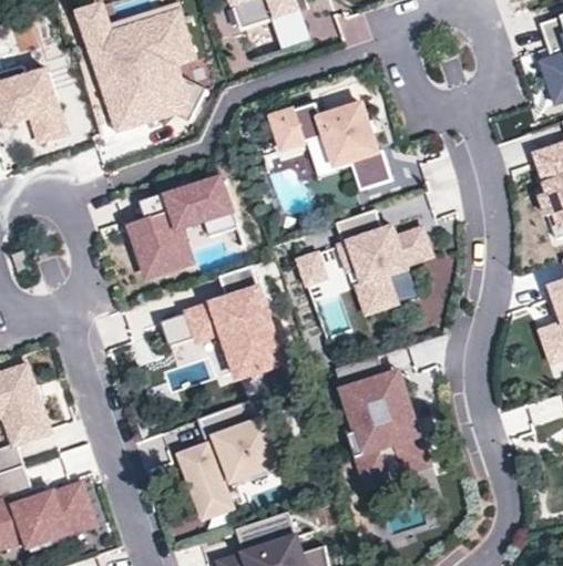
[(192,59),(172,0),(115,0),(77,13),(100,81),(99,82),(115,132),(170,114),(185,122),(202,89),(176,76),(173,65),(192,59)]
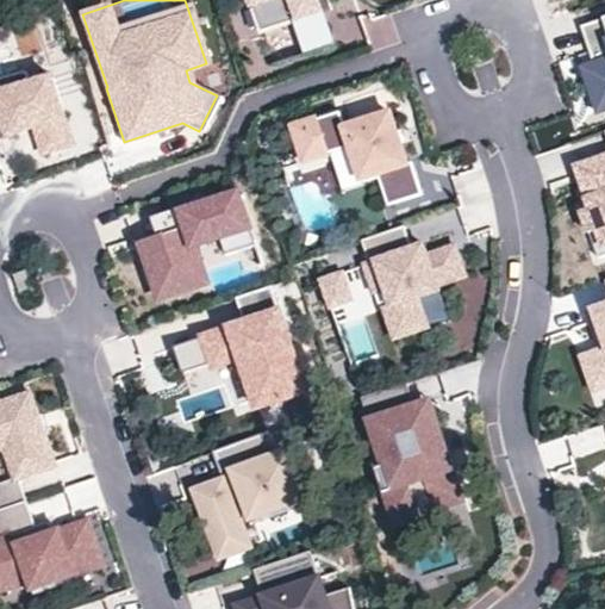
[(243,0),(255,33),(295,20),(315,14),(320,12),(316,0),(243,0)]
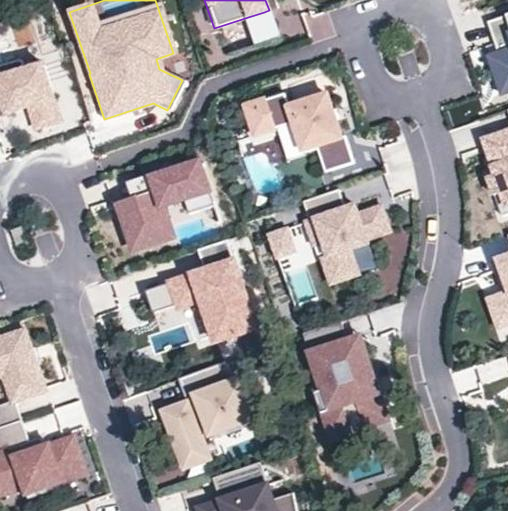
[(264,12),(248,17),(257,44),(273,39),(264,12)]
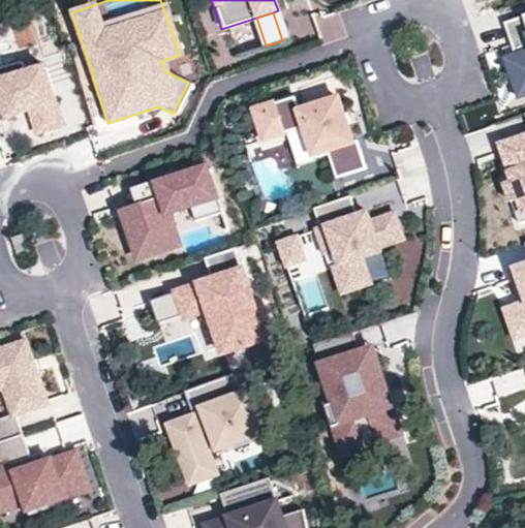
[(314,19),(318,40),(337,37),(334,16),(314,19)]
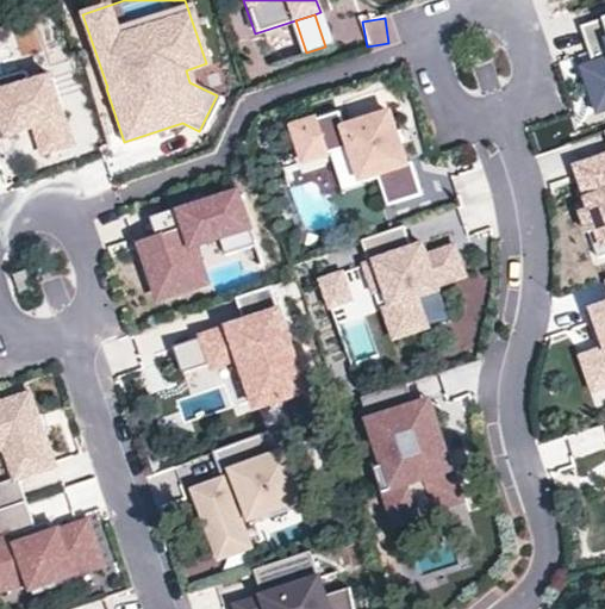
[(600,119),(604,117),(604,29),(582,37),(596,78),(600,91),(592,93),(600,119)]
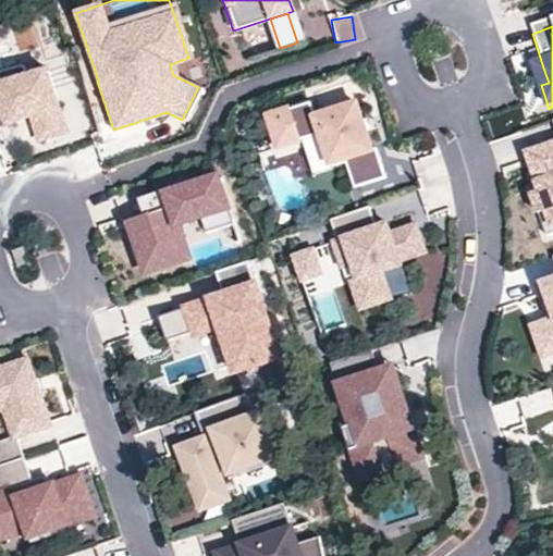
[(45,70),(24,76),(21,65),(0,72),(0,108),(2,115),(4,124),(29,116),(36,140),(64,132),(45,70)]
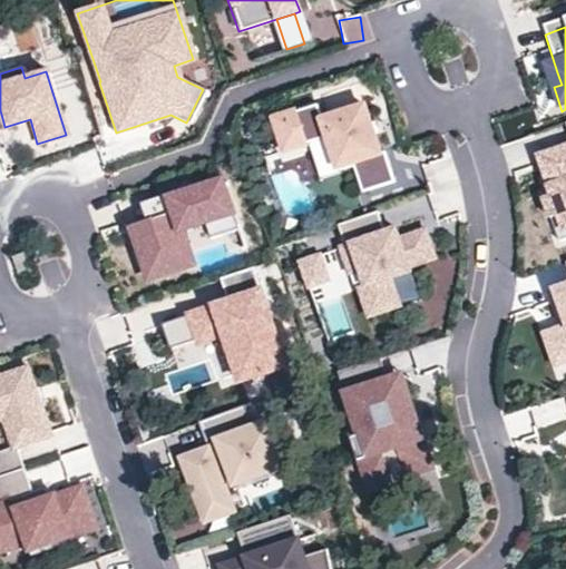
[(562,85),(557,72),(549,75),(554,87),(562,85)]
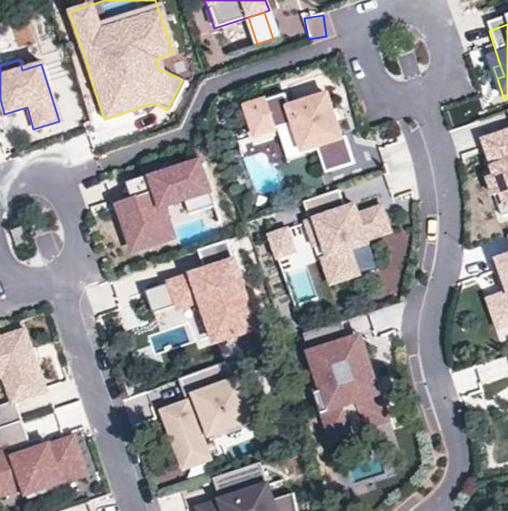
[(319,173),(348,163),(338,136),(337,137),(321,93),(282,107),(279,97),(261,103),(260,100),(237,108),(249,140),(271,132),(270,130),(285,125),(295,154),(311,149),(319,173)]
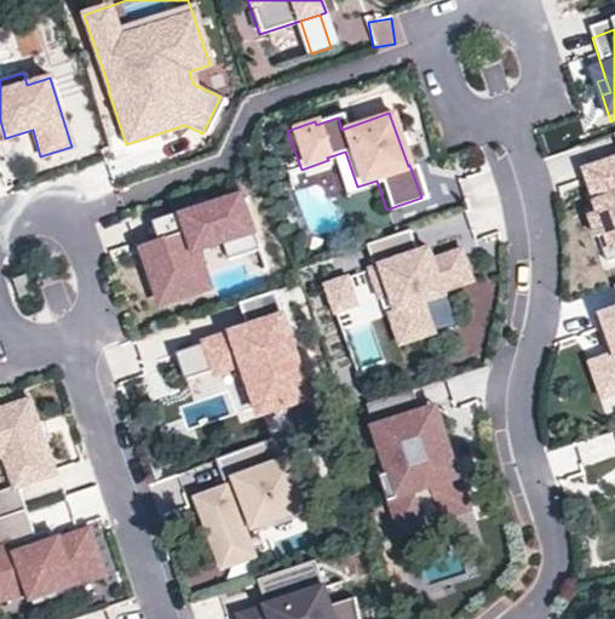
[(587,221),(604,268),(614,264),(614,138),(611,139),(614,152),(614,164),(581,176),(590,199),(596,217),(587,221)]
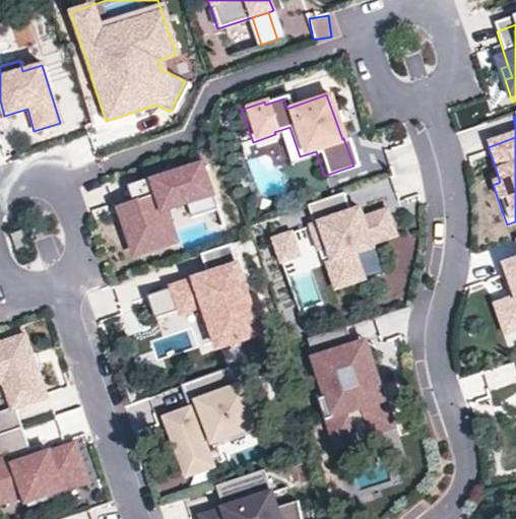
[(187,216),(212,208),(198,165),(169,175),(171,181),(158,185),(156,178),(151,180),(149,177),(137,181),(142,195),(129,199),(114,204),(130,252),(171,239),(160,208),(182,201),(187,216)]
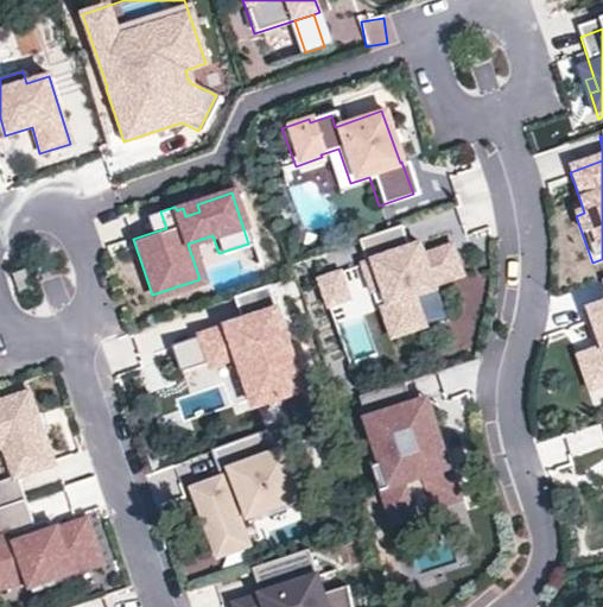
[(584,213),(578,195),(570,197),(576,216),(584,213)]
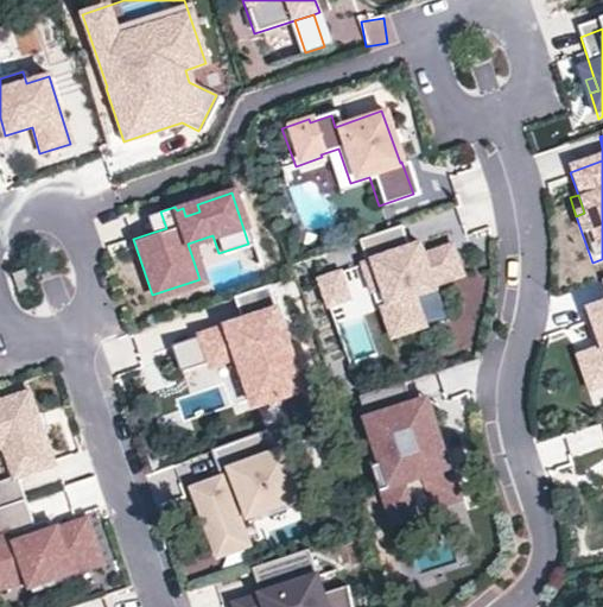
[(197,204),(183,208),(185,216),(200,212),(197,204)]
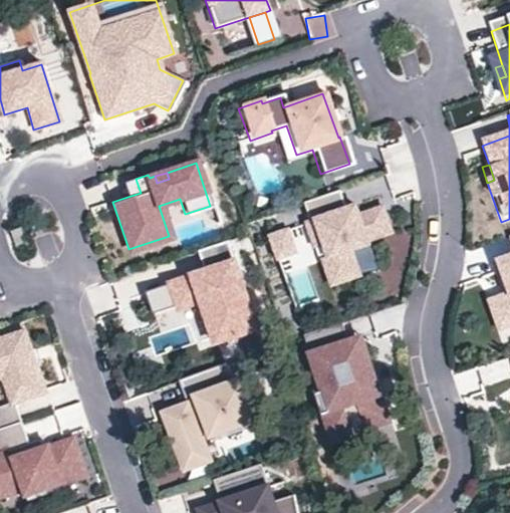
[(122,183),(128,197),(141,193),(136,179),(122,183)]
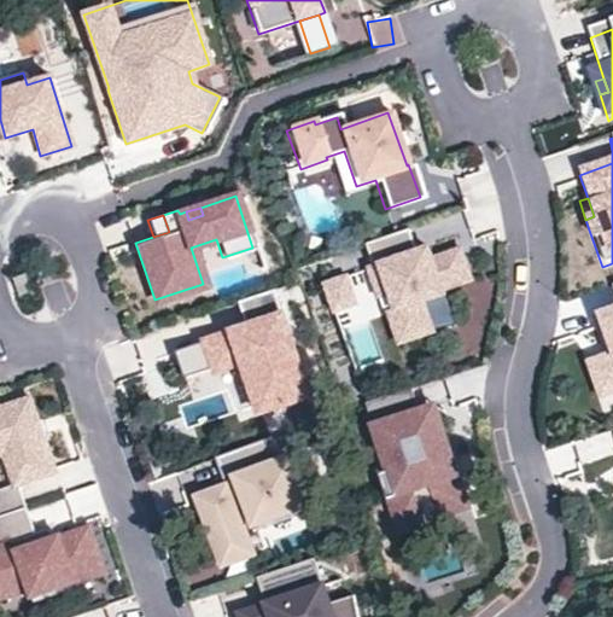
[(416,261),(406,227),(363,242),(371,266),(366,267),(375,295),(386,291),(392,309),(384,312),(395,343),(428,331),(419,302),(441,294),(439,289),(468,280),(457,248),(416,261)]
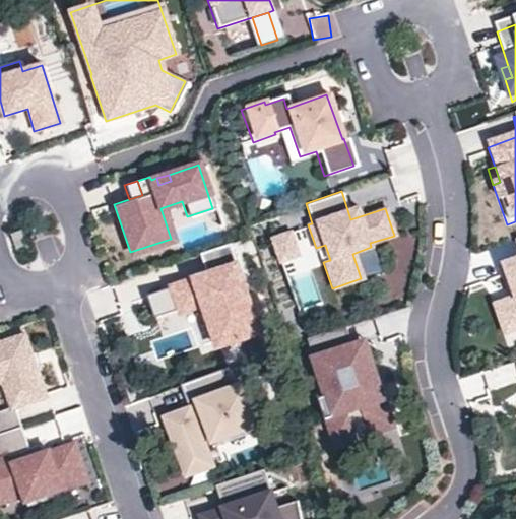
[(296,254),(288,231),(270,238),(277,260),(296,254)]
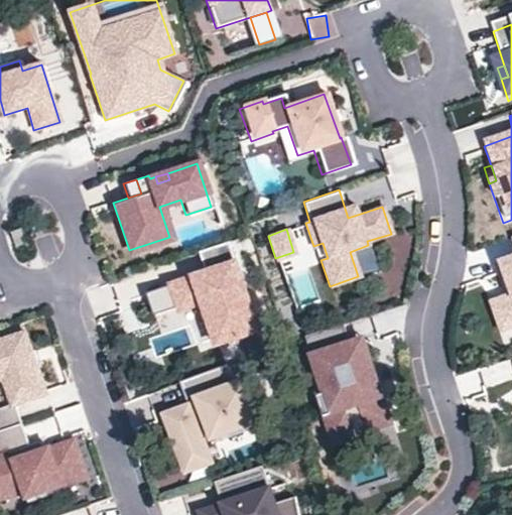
[(511,240),(511,241),(511,242),(511,262),(496,268),(501,283),(506,281),(511,298),(507,300),(491,306),(501,334),(511,330),(511,240)]
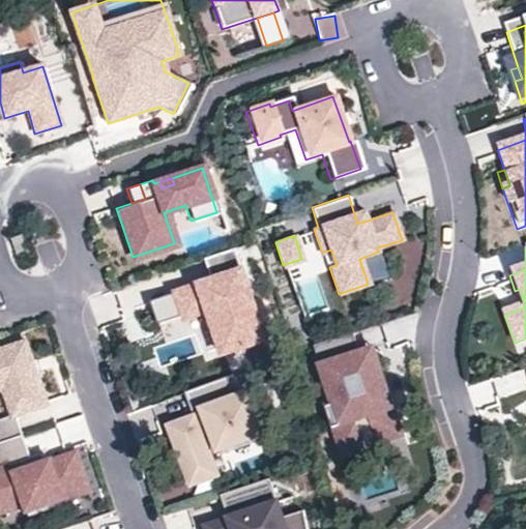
[(229,356),(274,343),(253,272),(156,302),(166,330),(215,315),(229,356)]
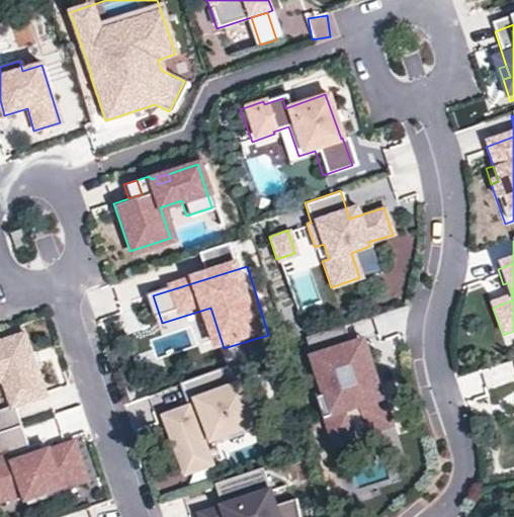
[(503,284),(509,302),(513,299),(508,282),(503,284)]
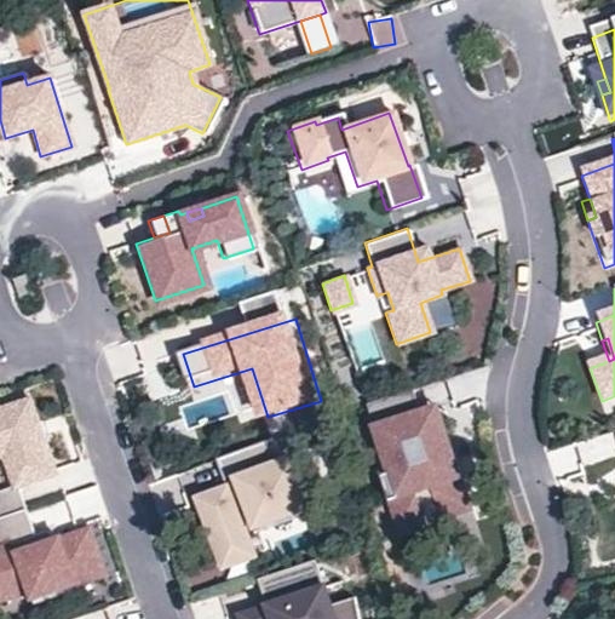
[(408,389),(362,403),(369,423),(366,424),(381,474),(378,475),(385,496),(384,498),(395,532),(423,522),(418,508),(432,503),(437,517),(467,508),(457,475),(453,476),(448,463),(453,462),(435,402),(414,408),(408,389)]
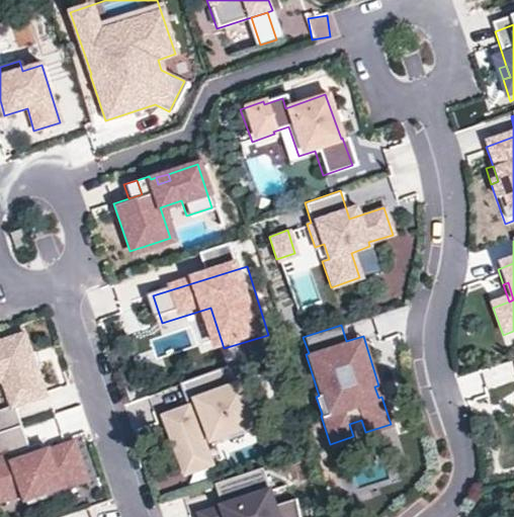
[(0,432),(19,425),(13,406),(45,396),(23,333),(0,341),(0,374),(11,407),(0,411),(0,432)]
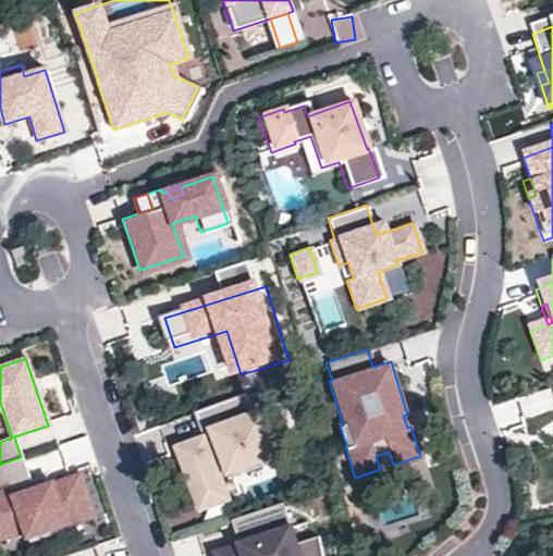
[(250,414),(243,393),(192,411),(200,433),(181,440),(186,455),(179,458),(191,490),(218,480),(207,453),(217,449),(225,471),(275,453),(259,410),(250,414)]
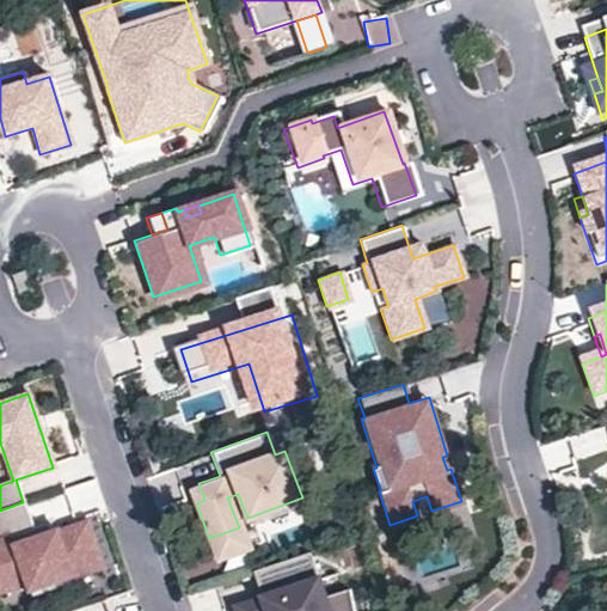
[(204,500),(198,483),(190,487),(196,503),(204,500)]
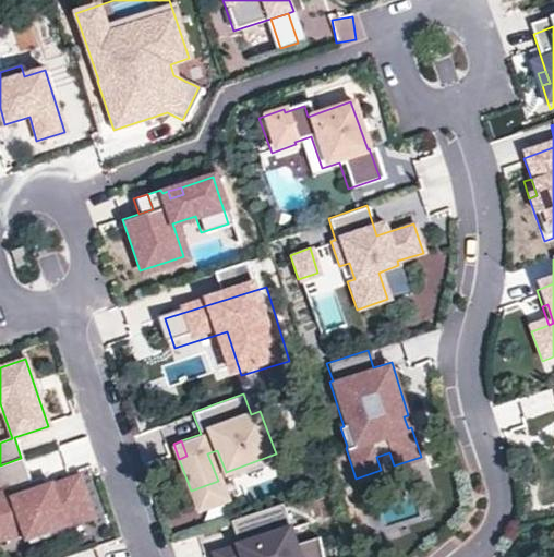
[(27,537),(93,516),(80,475),(47,486),(44,477),(31,482),(23,458),(21,458),(0,465),(0,540),(25,531),(27,537)]
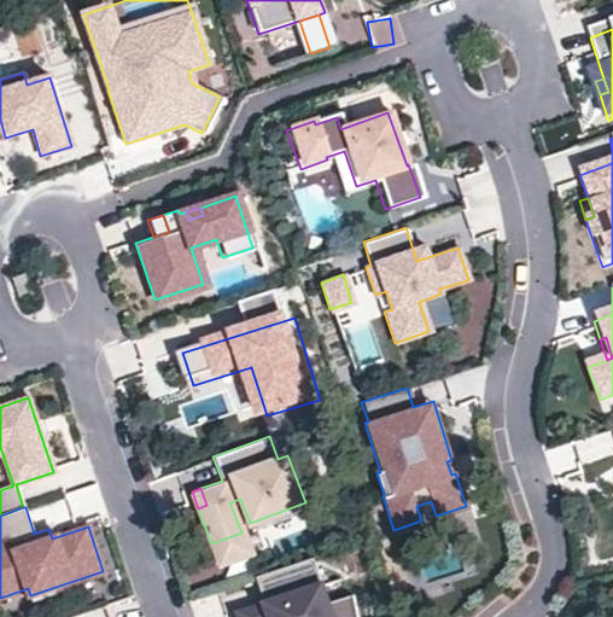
[(241,533),(211,543),(219,562),(247,551),(241,533)]
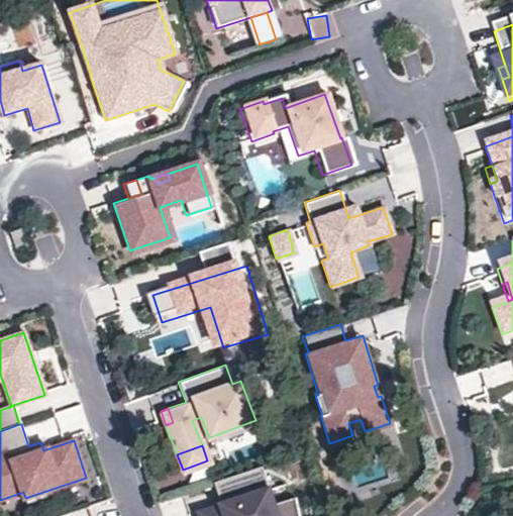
[(260,467),(211,483),(218,502),(193,510),(195,515),(278,515),(275,504),(268,486),(266,487),(260,467)]
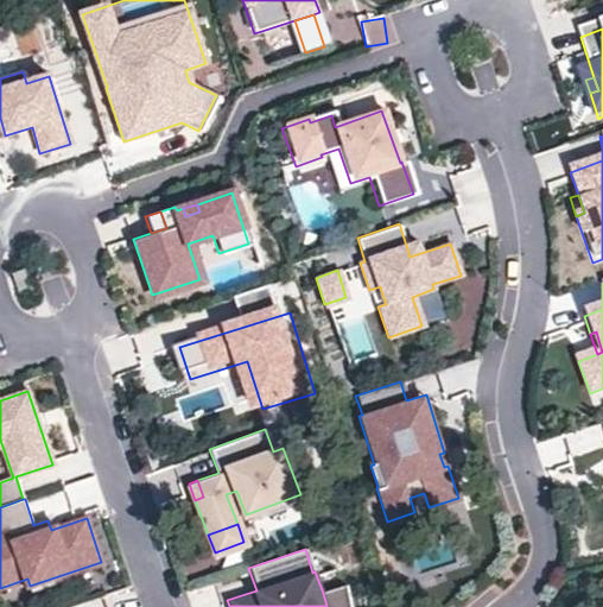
[(350,606),(348,587),(323,593),(327,606),(350,606)]
